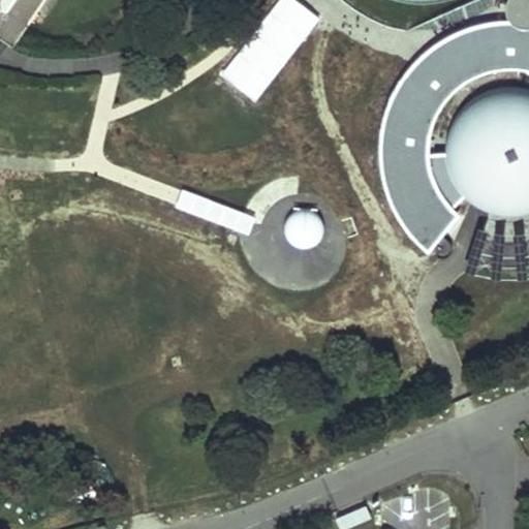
[(0,0),(0,38),(12,48),(43,0),(0,0)]
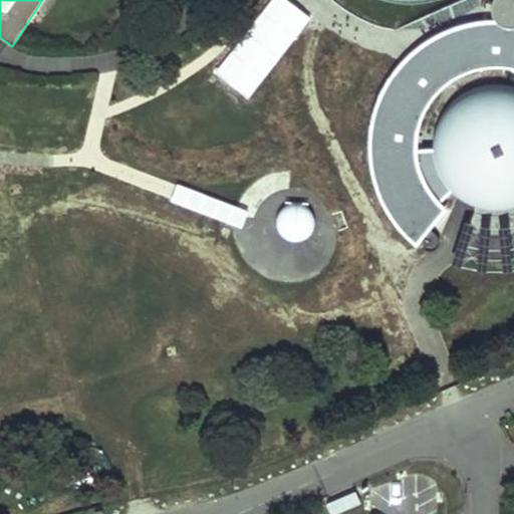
[(289,0),(270,0),(215,71),(250,98),(312,18),(289,0)]
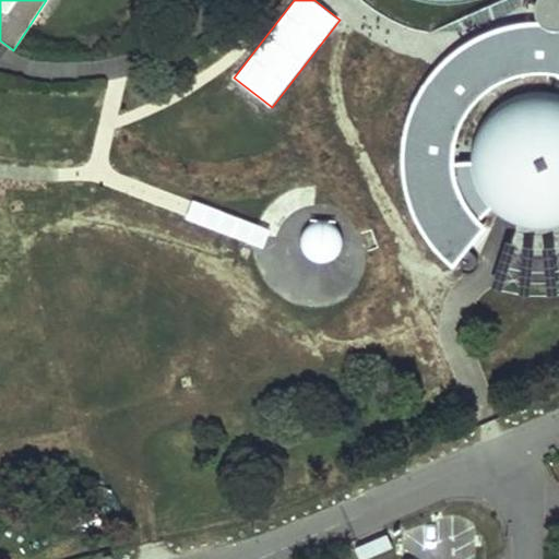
[(558,0),(536,0),(536,6),(536,12),(538,18),(544,22),(515,23),(480,34),(467,40),(449,54),(424,80),(411,105),(402,133),(401,176),(413,216),(429,242),(451,264),(482,228),(475,222),(491,206),(485,201),(475,187),(470,170),(468,159),(450,161),(452,138),(461,118),(478,94),(487,86),(510,75),(540,70),(558,73),(558,0)]
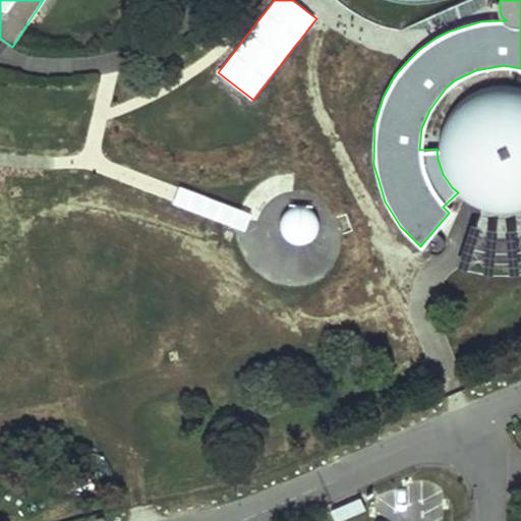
[(520,85),(502,82),(483,84),(469,91),(456,100),(446,112),(440,127),(437,142),(437,149),(438,159),(443,174),(452,187),(458,192),(464,197),(477,206),(494,209),(514,208),(520,205),(520,85)]
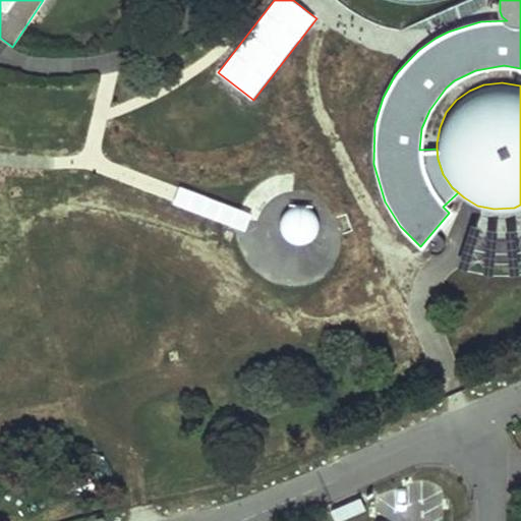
[(278,231),(282,237),(286,241),(292,244),(299,244),(305,242),(311,239),(315,233),(317,227),(317,220),(314,214),(309,209),(303,205),(297,204),(290,205),(285,208),(281,213),(278,219),(277,225),(278,231)]
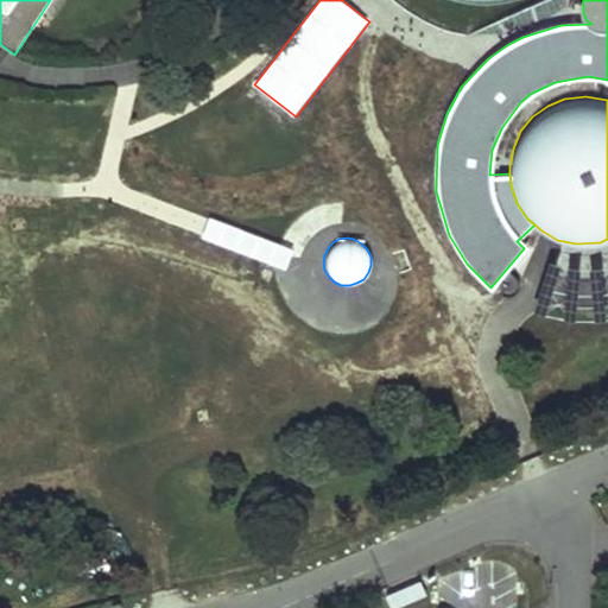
[(568,268),(551,264),(536,312),(581,321),(607,317),(607,266),(584,271),(568,268)]
